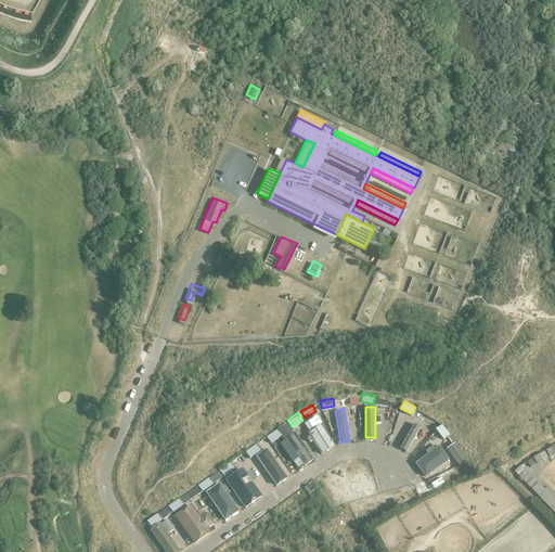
[(317,413),(308,419),(312,427),(322,421),(317,413)]
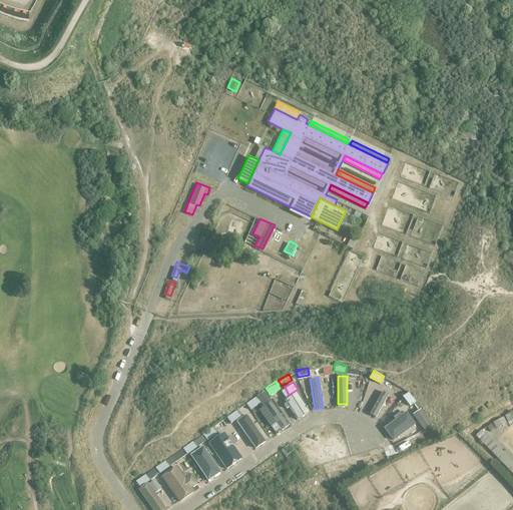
[(375,415),(387,393),(381,390),(370,412),(375,415)]
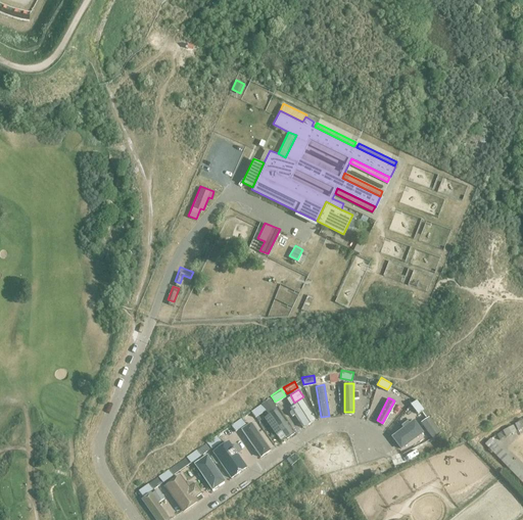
[(416,397),(410,403),(417,412),(424,408),(416,397)]
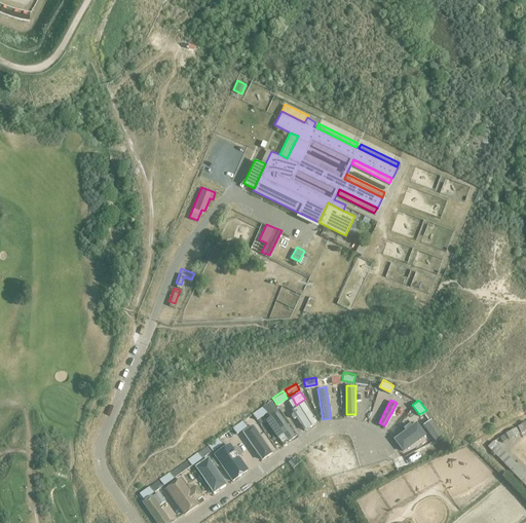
[(303,402),(293,408),(305,427),(315,420),(303,402)]
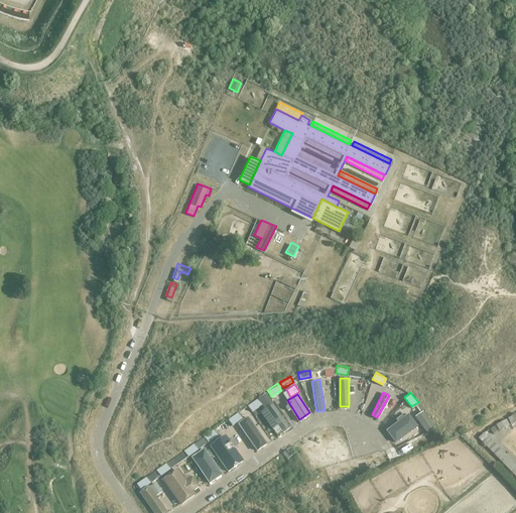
[(257,397),(248,404),(250,408),(252,410),(262,403),(257,397)]
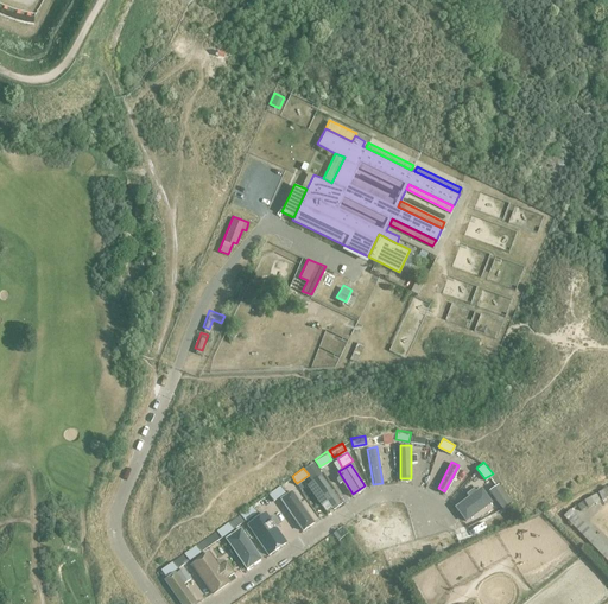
[(333,506),(340,502),(322,475),(308,484),(321,502),(328,497),(333,506)]
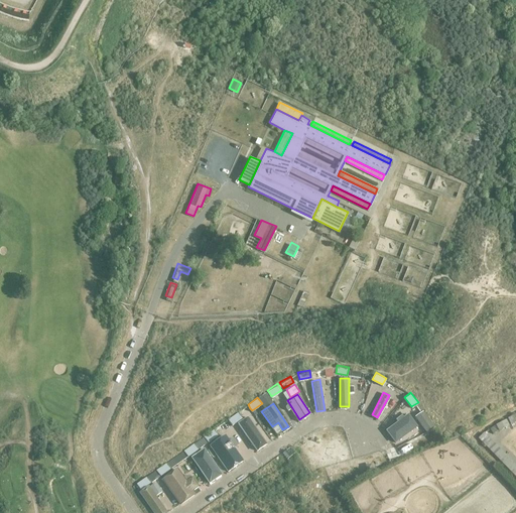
[(423,408),(414,414),(426,429),(434,423),(423,408)]
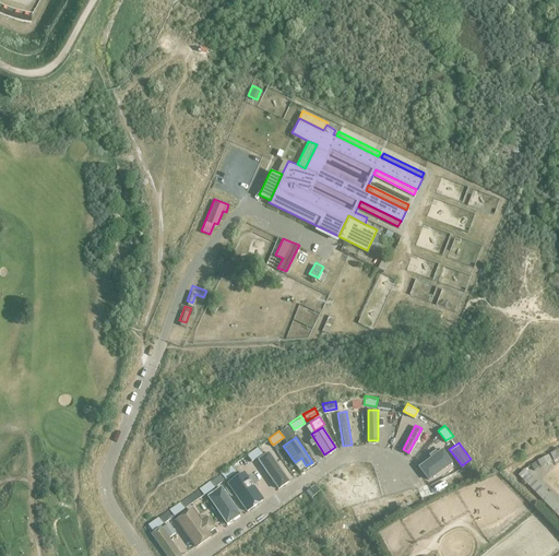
[(258,445),(247,452),(251,459),(262,451),(258,445)]
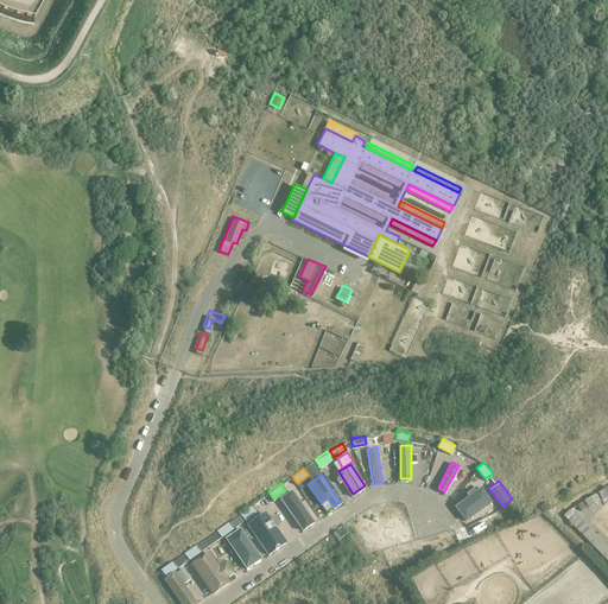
[(454,504),(466,521),(492,501),(480,485),(454,504)]
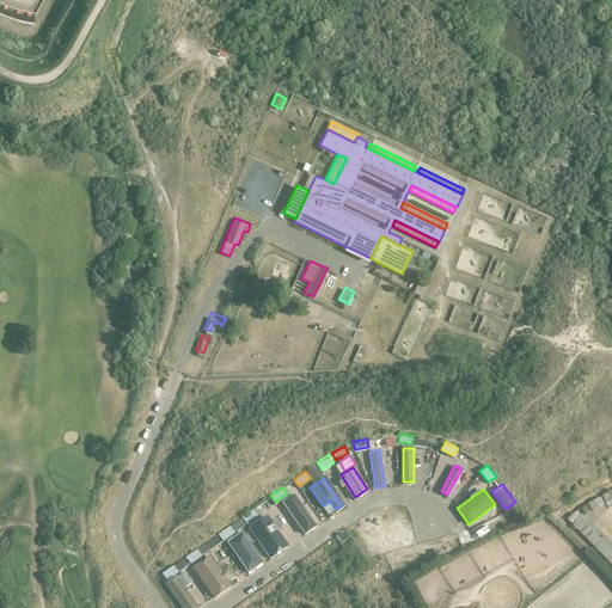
[(601,491),(588,498),(592,505),(605,498),(601,491)]
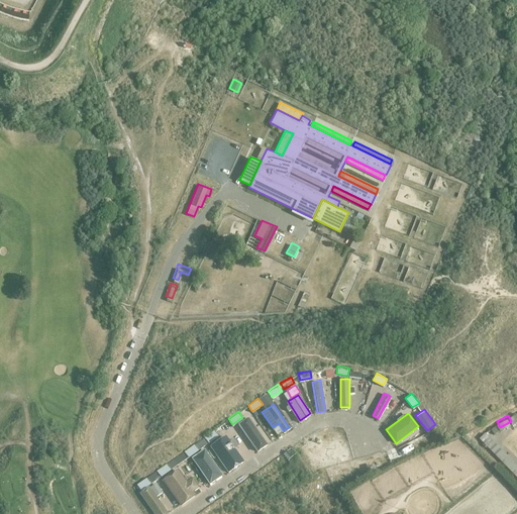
[(266,442),(247,416),(234,426),(252,453),(266,442)]
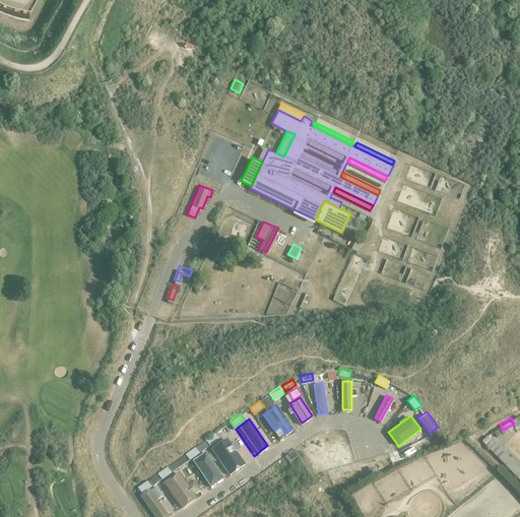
[(215,431),(205,438),(209,444),(219,437),(215,431)]
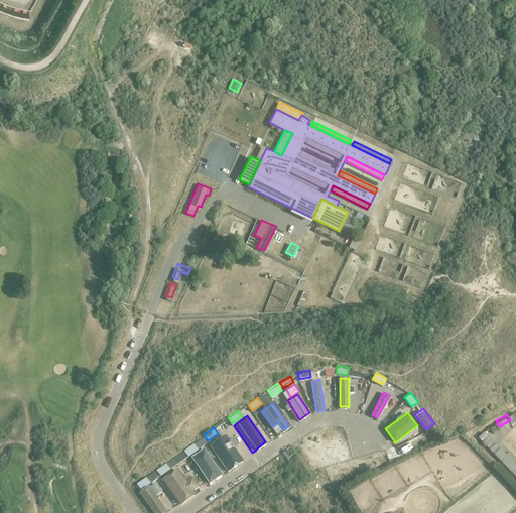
[(515,460),(485,427),(479,433),(515,472),(515,460)]
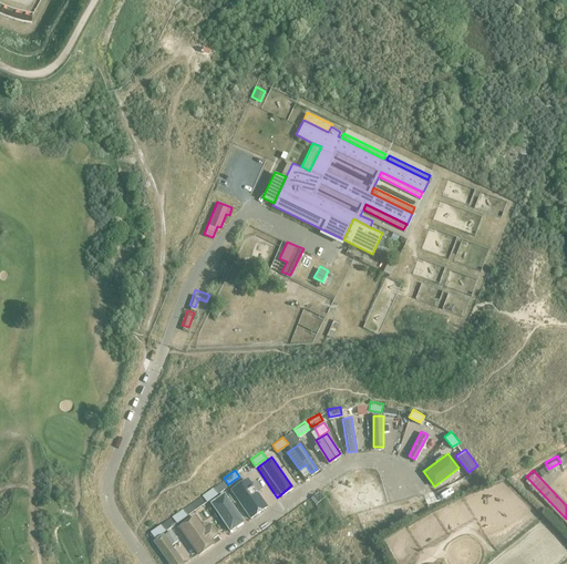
[(251,482),(247,475),(230,488),(249,516),(267,504),(258,491),(263,489),(256,479),(251,482)]
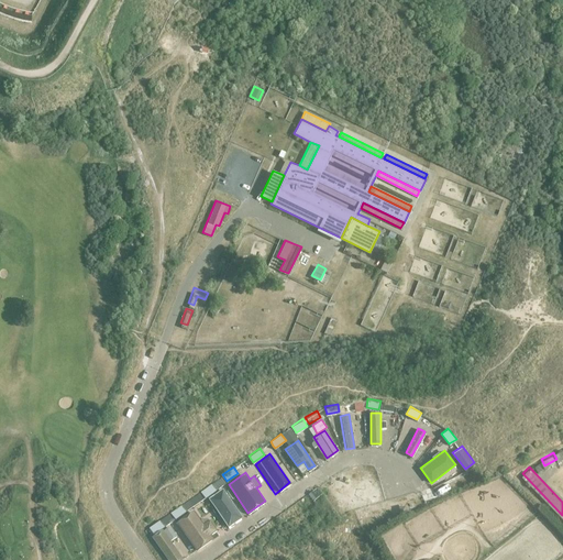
[(213,481),(211,482),(216,489),(227,481),(222,474),(213,481)]
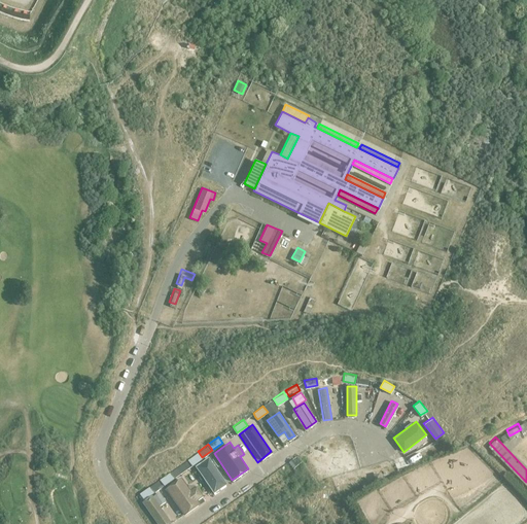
[(198,451),(187,458),(191,464),(202,457),(198,451)]
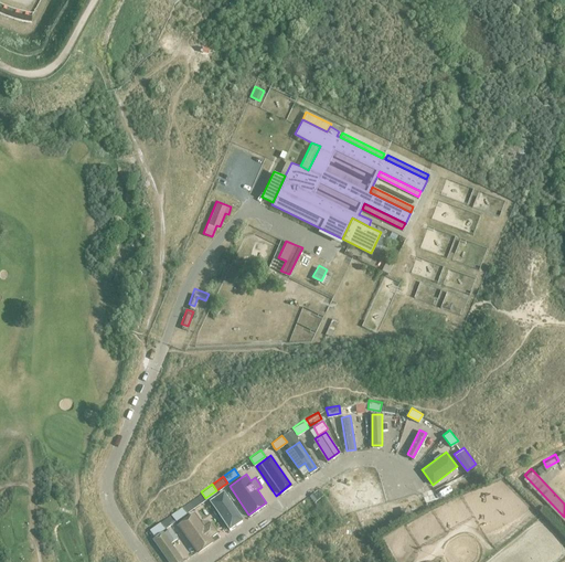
[(227,529),(242,519),(223,491),(208,501),(227,529)]
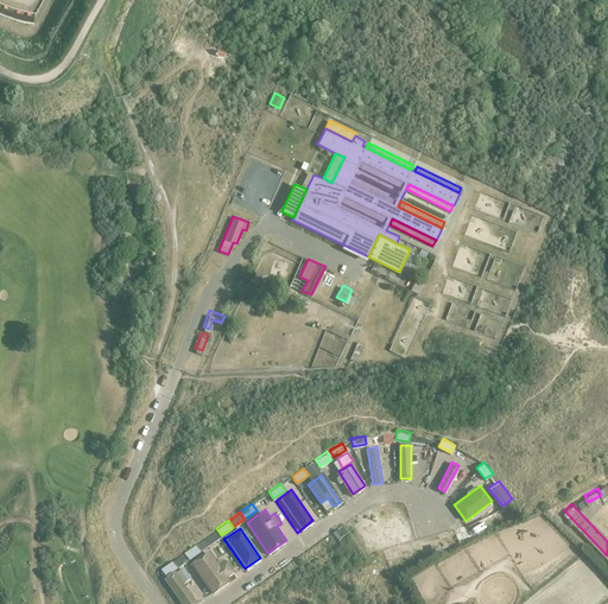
[(196,542),(184,551),(189,558),(201,551),(196,542)]
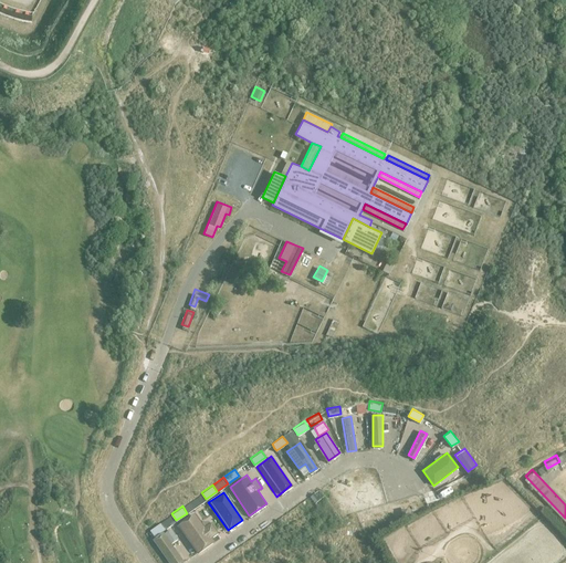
[(400,509),(402,517),(408,514),(409,514),(409,513),(408,507),(400,509)]
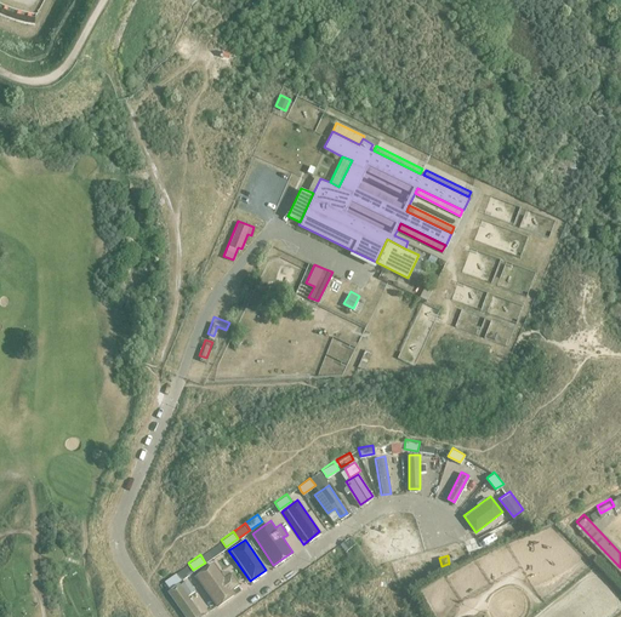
[(223,577),(212,563),(194,576),(216,605),(234,592),(231,589),(238,583),(229,572),(223,577)]
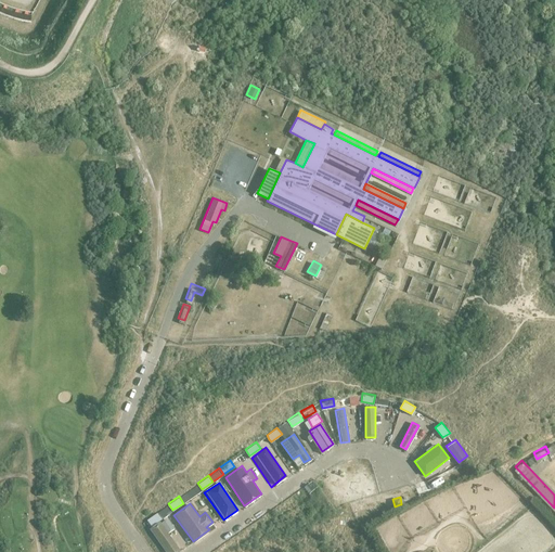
[(147,518),(146,518),(152,525),(162,517),(157,511),(147,518)]
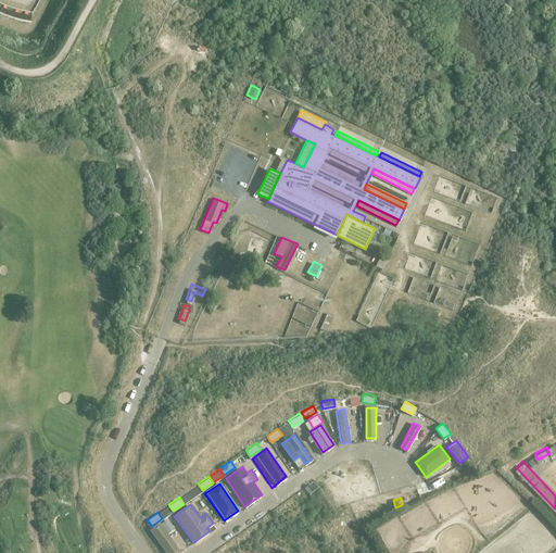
[(174,528),(166,517),(147,531),(163,552),(177,552),(179,552),(166,535),(174,528)]
